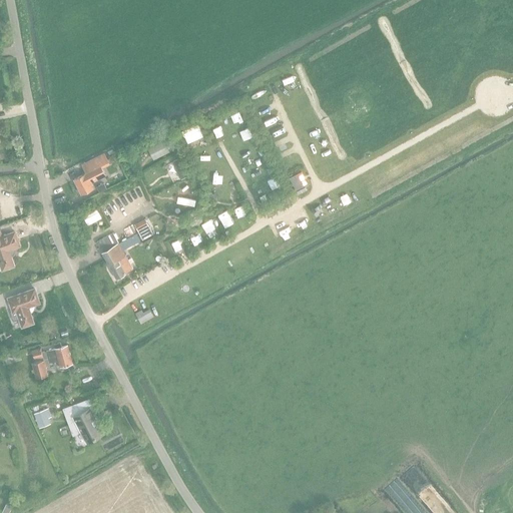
[(74,179),(81,193),(93,187),(91,182),(105,175),(100,164),(107,160),(104,153),(84,162),(89,171),(74,179)]
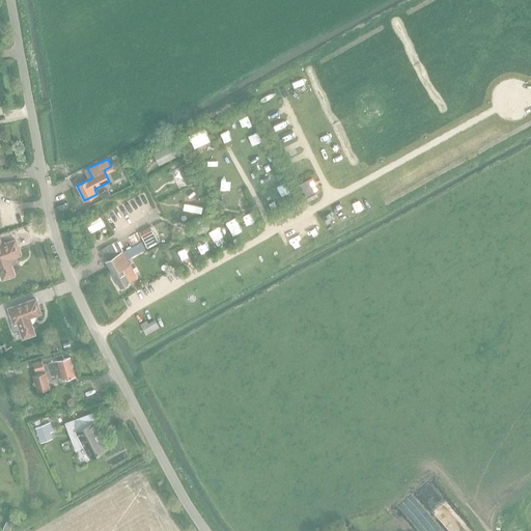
[(311,179),(301,185),(307,197),(317,192),(311,179)]
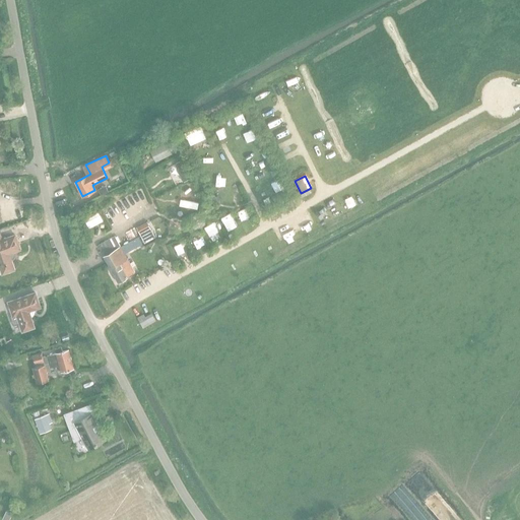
[(136,226),(144,243),(155,237),(147,220),(136,226)]
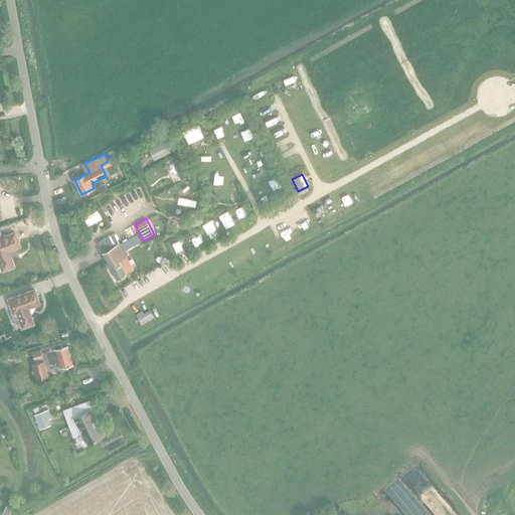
[(0,264),(2,271),(14,267),(10,256),(12,255),(14,254),(14,252),(15,250),(14,248),(19,246),(15,232),(0,236),(0,264)]
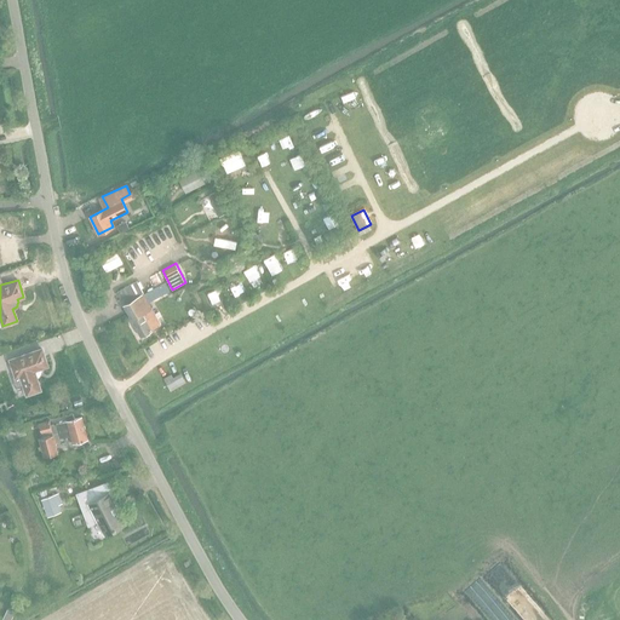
[(118,292),(139,336),(160,325),(137,281),(118,292)]
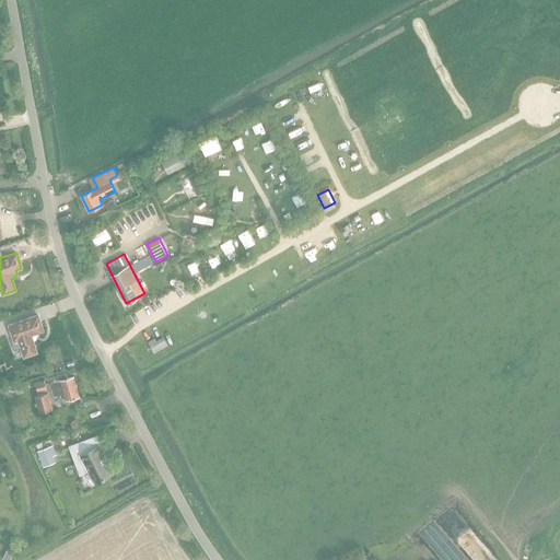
[(24,357),(36,352),(33,341),(35,340),(36,338),(37,337),(37,334),(37,333),(43,330),(37,315),(9,325),(13,339),(11,340),(14,350),(21,348),(24,357)]
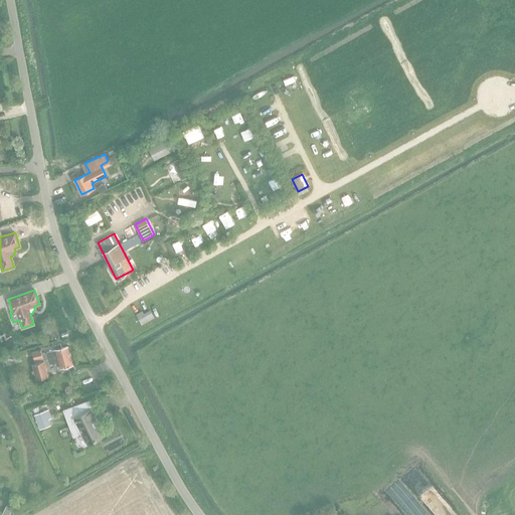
[(67,346),(61,348),(60,343),(53,345),(55,350),(46,352),(49,364),(55,362),(57,368),(72,363),(67,346)]
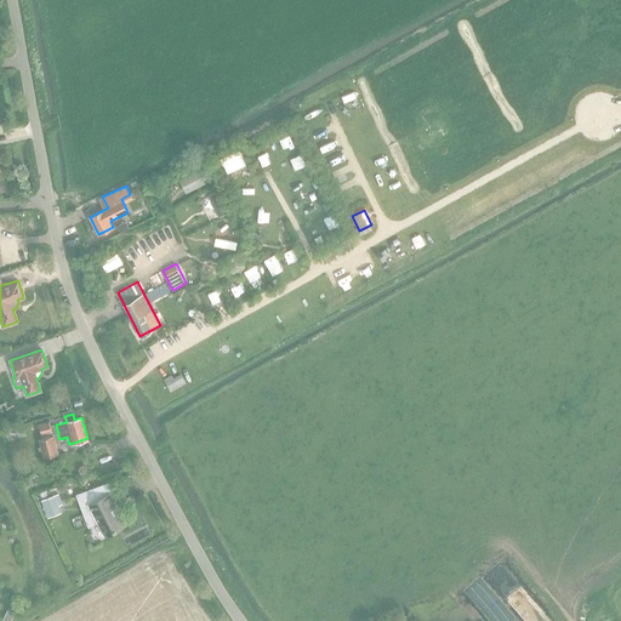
[(39,423),(41,434),(52,431),(49,421),(39,423)]
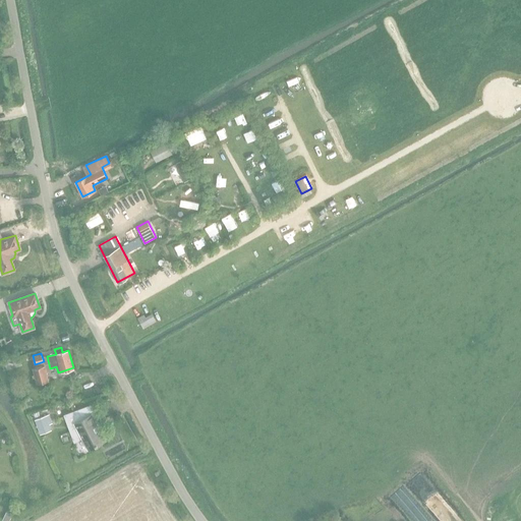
[(33,367),(37,384),(49,381),(44,364),(33,367)]
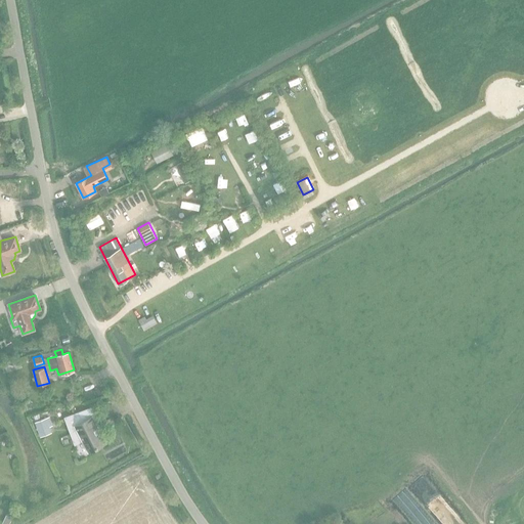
[(91,417),(84,421),(79,412),(66,418),(75,442),(82,439),(88,450),(104,442),(91,417)]
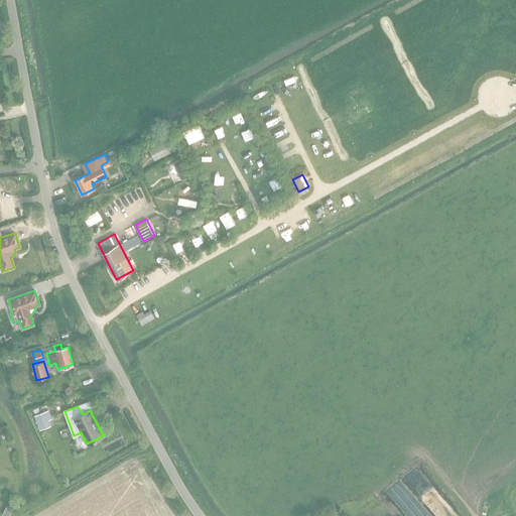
[(35,415),(38,423),(50,418),(47,411),(35,415)]
